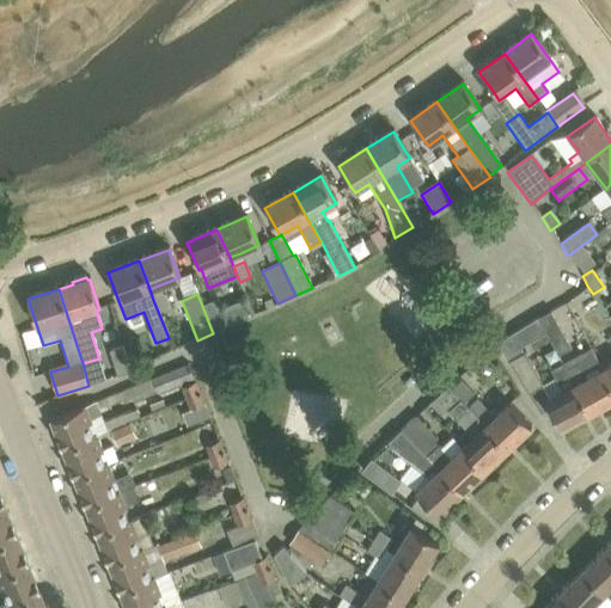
[(171,311),(165,295),(153,300),(159,314),(171,311)]
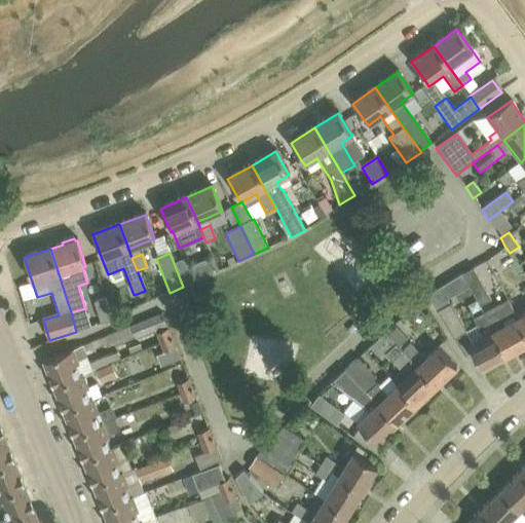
[(183,287),(196,281),(187,258),(174,263),(183,287)]
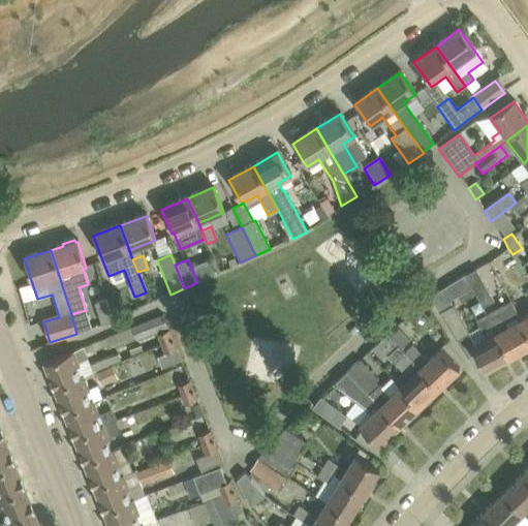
[(464,277),(483,309),(494,303),(475,271),(464,277)]
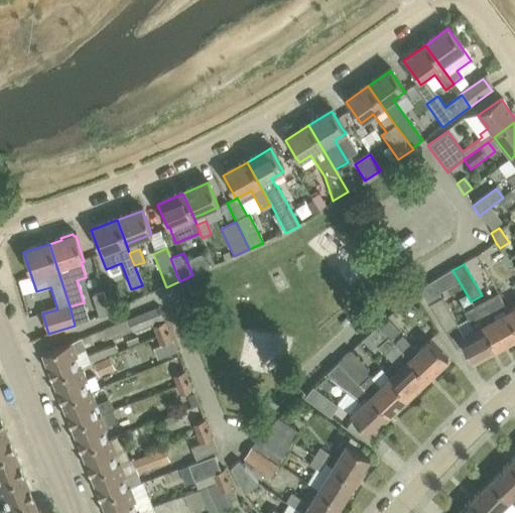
[(431,283),(418,291),(425,301),(438,294),(431,283)]
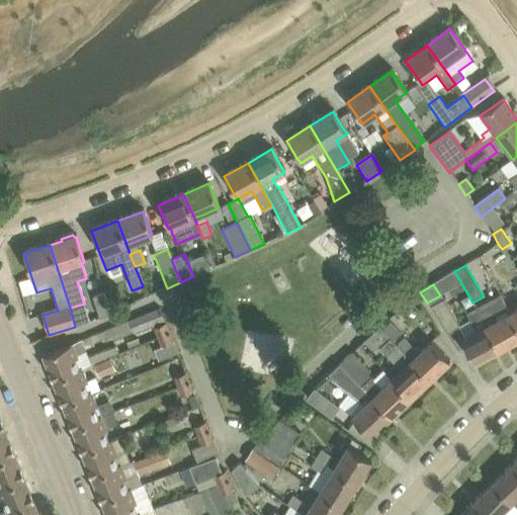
[(145,293),(143,286),(135,289),(138,296),(145,293)]
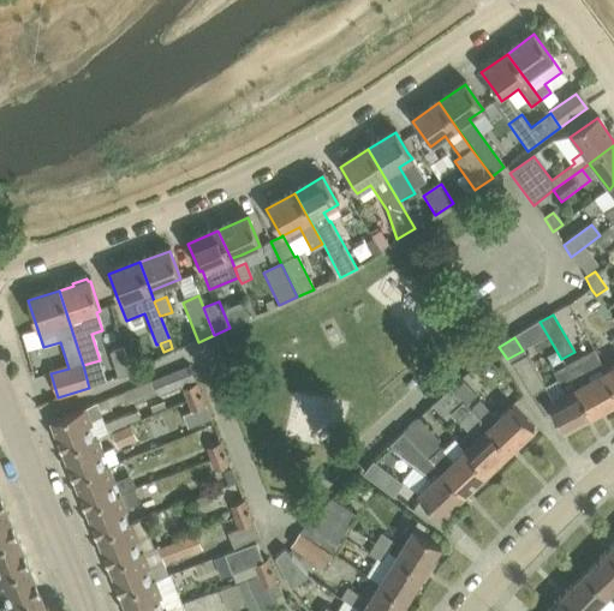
[(230,354),(224,342),(212,347),(216,360),(230,354)]
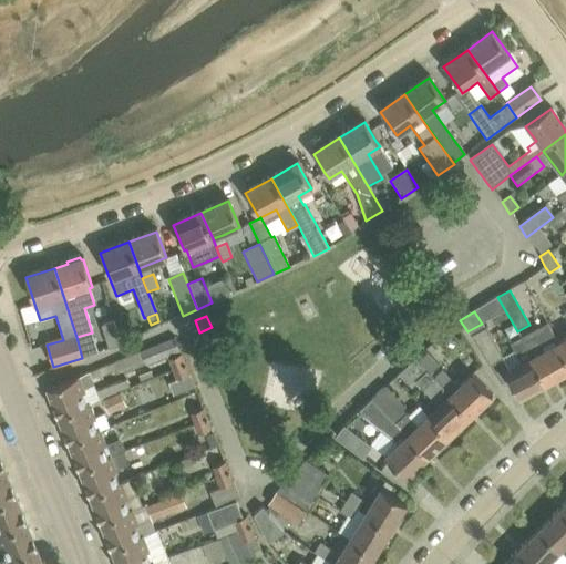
[(102,326),(109,350),(121,346),(113,322),(102,326)]
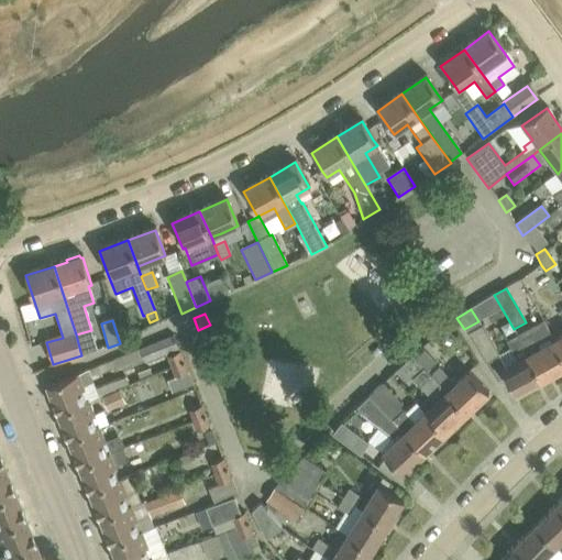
[(542,382),(561,370),(561,357),(553,341),(542,322),(517,336),(542,382)]
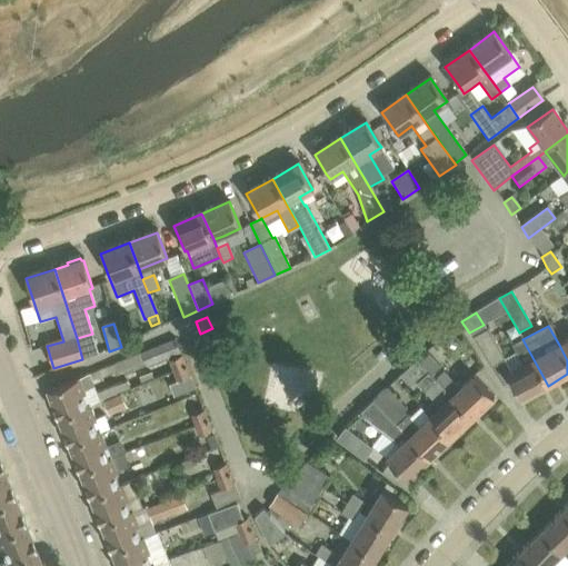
[(504,359),(487,328),(471,338),(490,368),(501,361),(504,360),(504,359)]
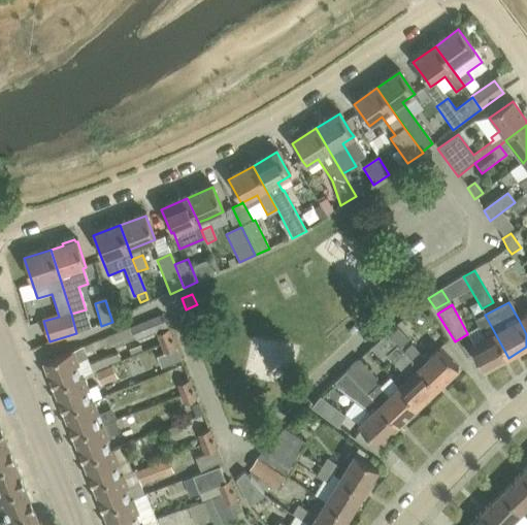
[(484,371),(508,358),(485,315),(474,321),(479,327),(467,333),(467,334),(472,343),(470,345),(469,346),(484,371)]
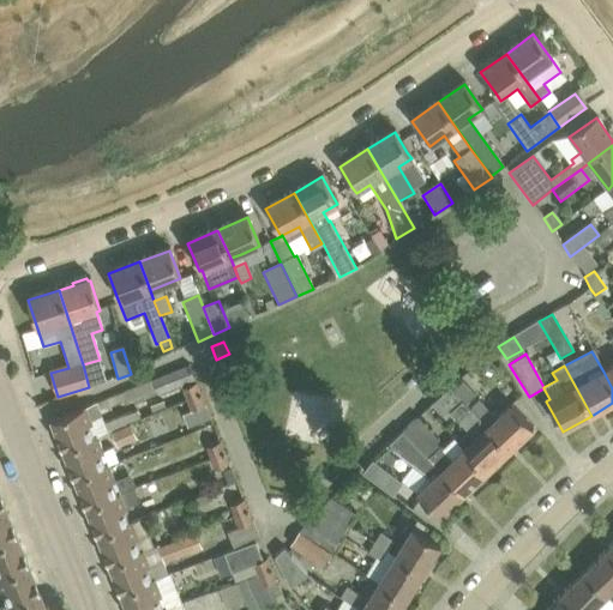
[(122,400),(78,418),(156,609),(227,609),(264,595),(257,577),(275,569),(224,446),(238,440),(212,379),(211,375),(209,373),(205,372),(202,370),(198,372),(150,391),(155,403),(128,414),(122,400)]
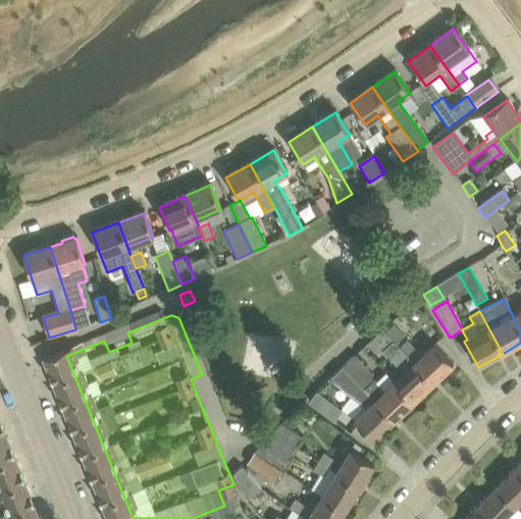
[(393,326),(384,333),(432,384),(453,365),(438,351),(433,345),(420,357),(393,326)]
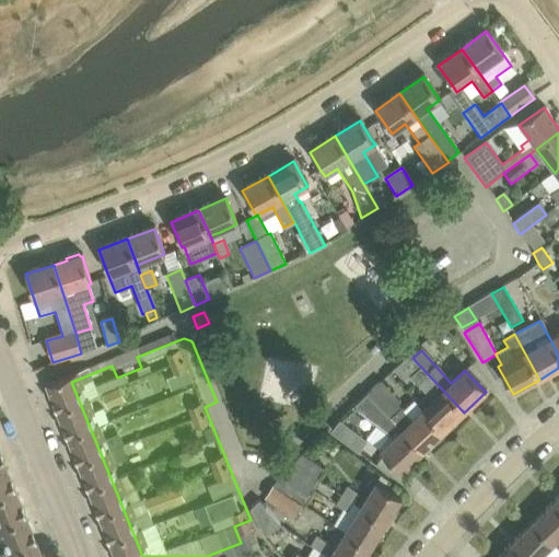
[(443,432),(464,413),(412,358),(410,356),(393,371),(405,384),(410,379),(426,396),(431,402),(422,410),(443,432)]
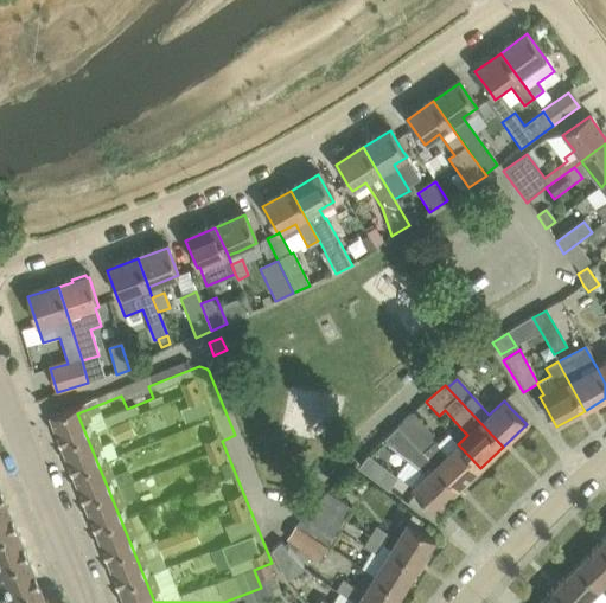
[(431,440),(433,437),(412,414),(397,427),(428,461),(458,489),(480,468),(458,444),(445,456),(438,448),(431,440)]
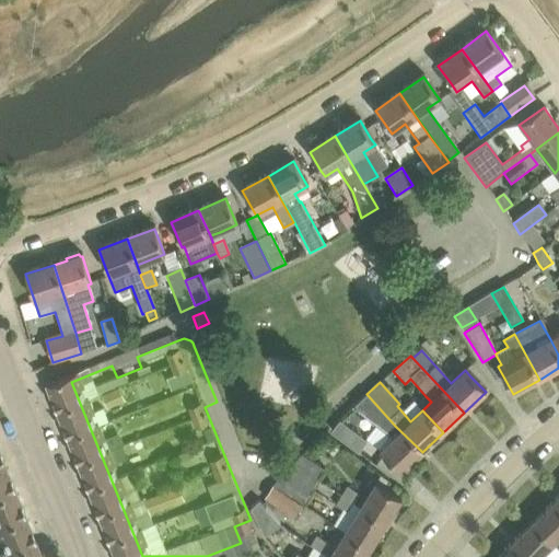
[(359,413),(393,439),(380,451),(400,473),(422,452),(395,426),(367,394),(354,406),(360,412),(359,413)]
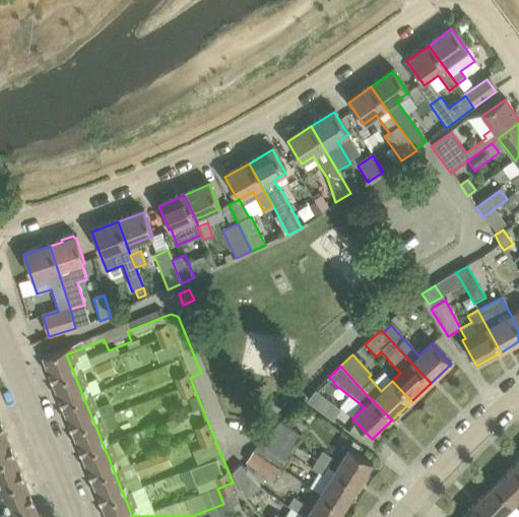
[(308,400),(307,401),(332,421),(340,410),(315,390),(308,400)]
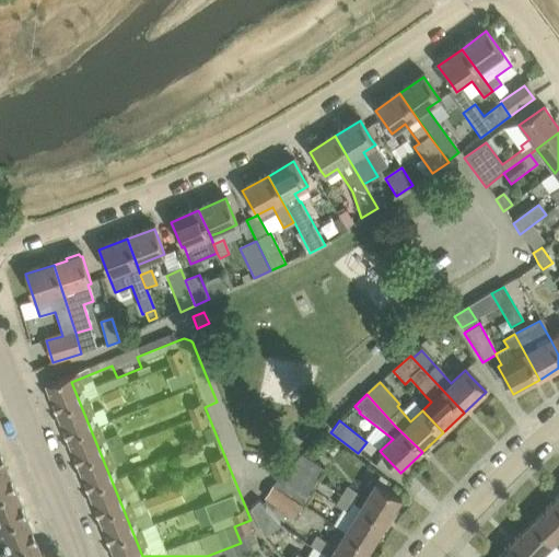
[(324,471),(303,457),(301,456),(291,466),(317,483),(324,471)]
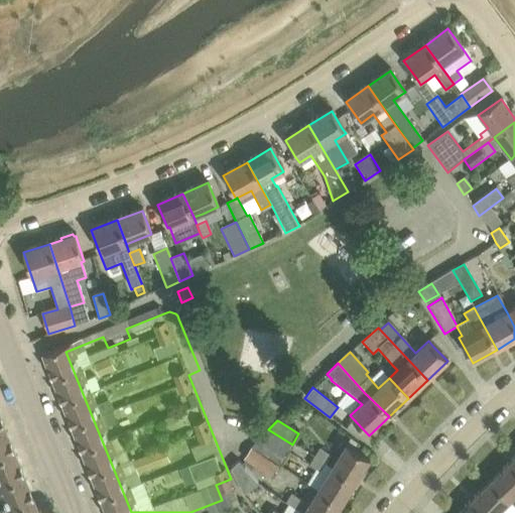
[(279,466),(292,444),(268,429),(251,449),(279,466)]
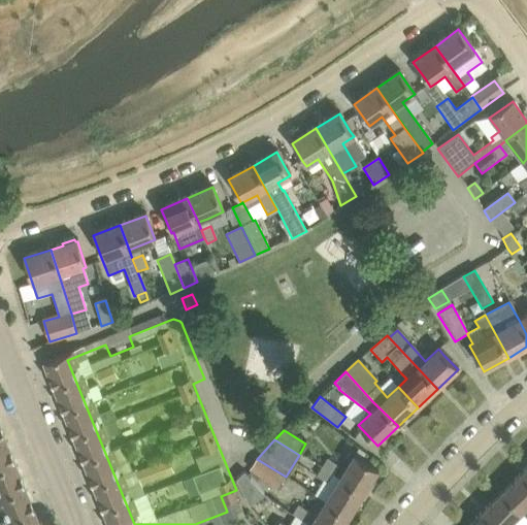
[(321,468),(363,495),(377,470),(355,456),(346,471),(326,459),(321,468)]
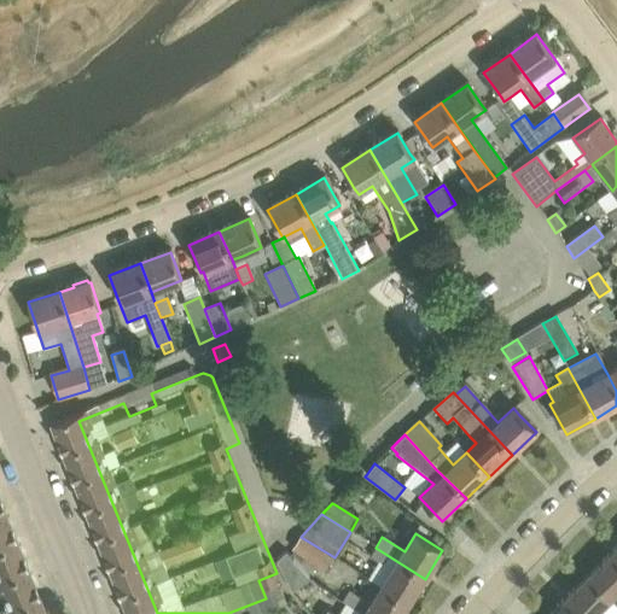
[(301,537),(291,551),(325,574),(335,560),(301,537)]
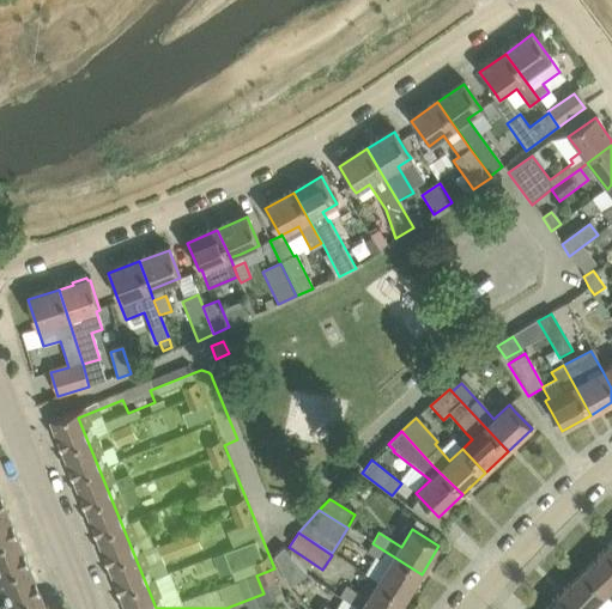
[(364,576),(368,578),(405,601),(422,574),(373,543),(367,554),(375,559),(364,576)]
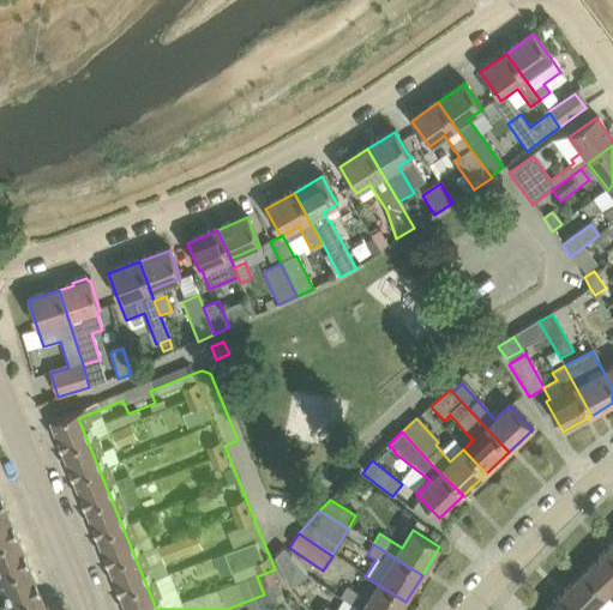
[(272,559),(292,583),(304,573),(286,549),(272,559)]
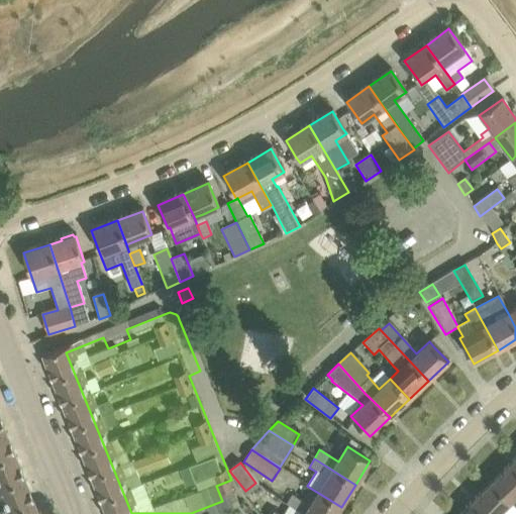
[(515,496),(515,471),(510,465),(491,484),(510,503),(515,496)]
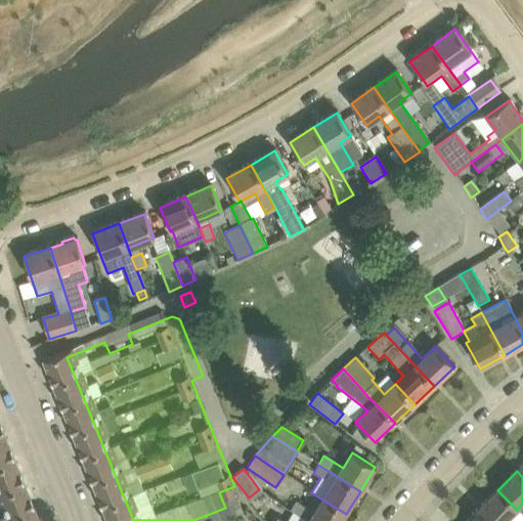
[(497,490),(478,509),(489,520),(506,520),(517,510),(497,490)]
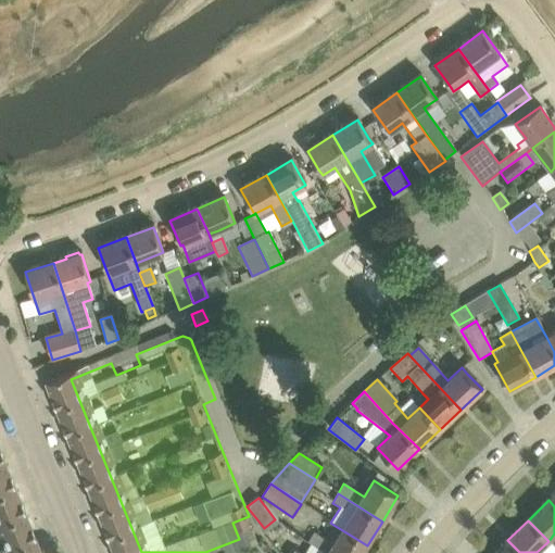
[(307,543),(311,545),(322,552),(362,552),(367,545),(333,525),(324,540),(313,533),(307,543)]
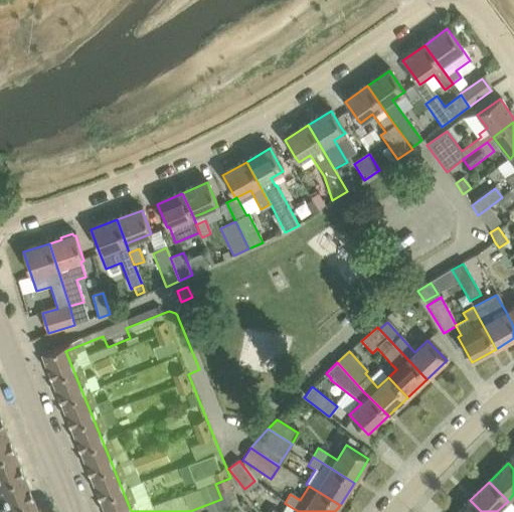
[(481,511),(470,500),(458,511),(481,511)]
